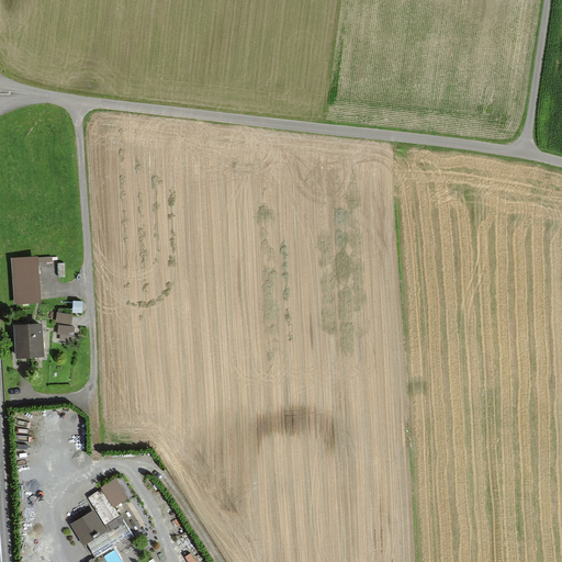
[(13,259),(14,302),(37,301),(36,258),(13,259)]
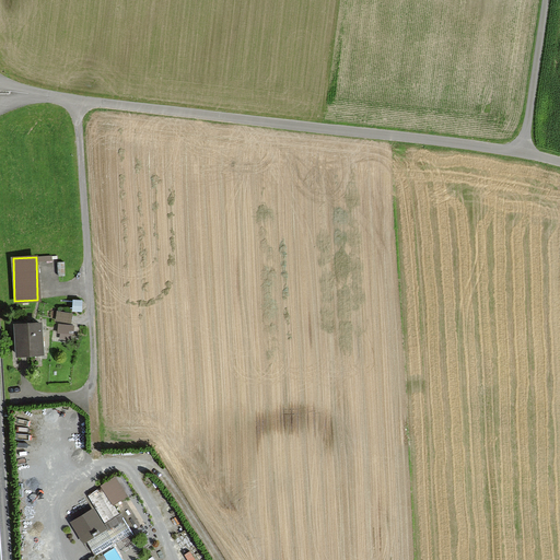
[(70,314),(57,312),(56,319),(69,322),(70,314)]
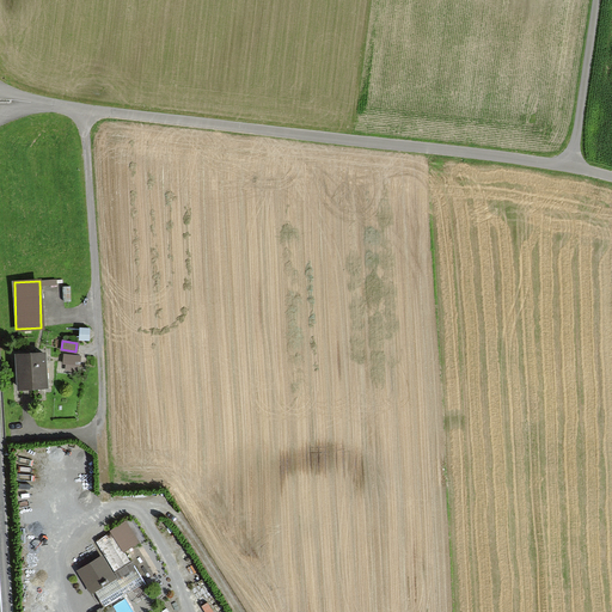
[(16,353),(17,386),(46,385),(43,350),(16,353)]
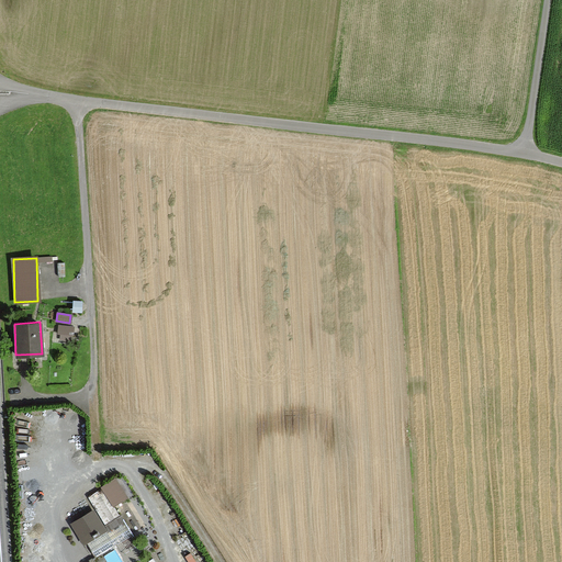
[(74,339),(75,327),(58,326),(57,339),(74,339)]
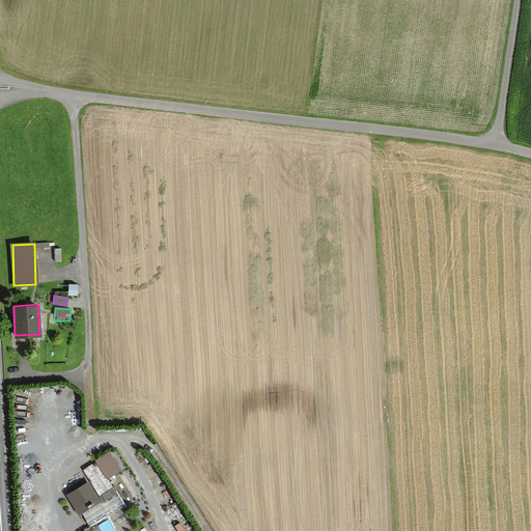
[(113,471),(104,456),(84,468),(101,494),(112,486),(107,476),(113,471)]
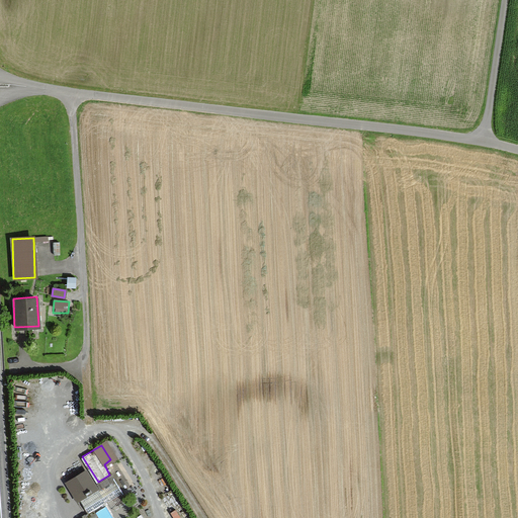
[(84,468),(65,480),(78,501),(82,499),(89,512),(121,493),(112,476),(95,486),(84,468)]
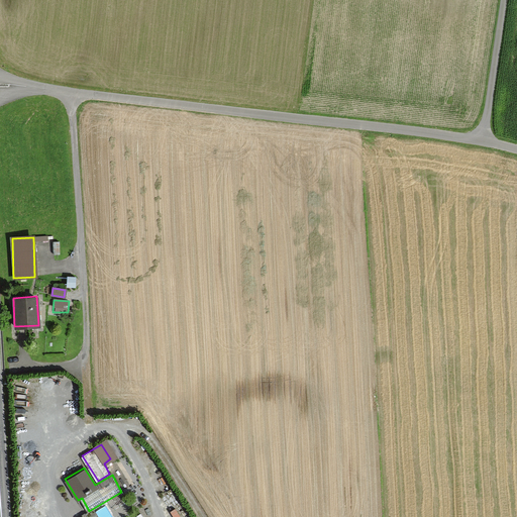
All buildings are outlined.
